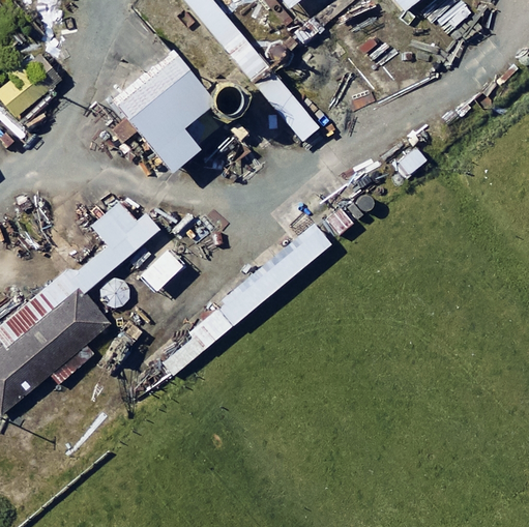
[(268,66),(213,0),(185,0),(252,80),(268,66)]
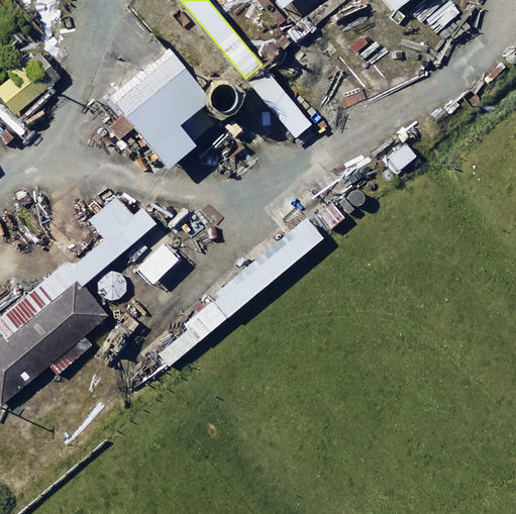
[(274,0),(280,8),(290,0),(274,0)]
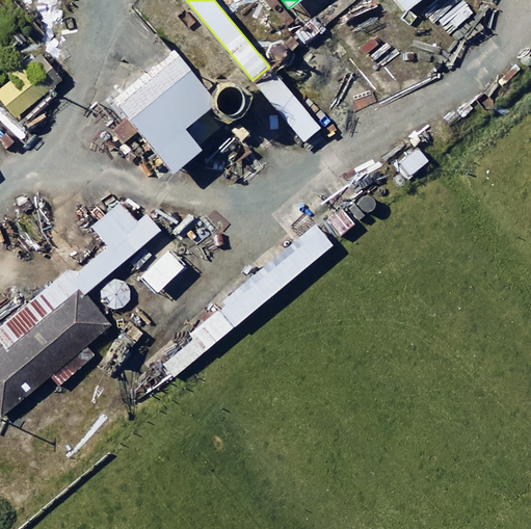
[(397,0),(406,11),(420,0),(397,0)]
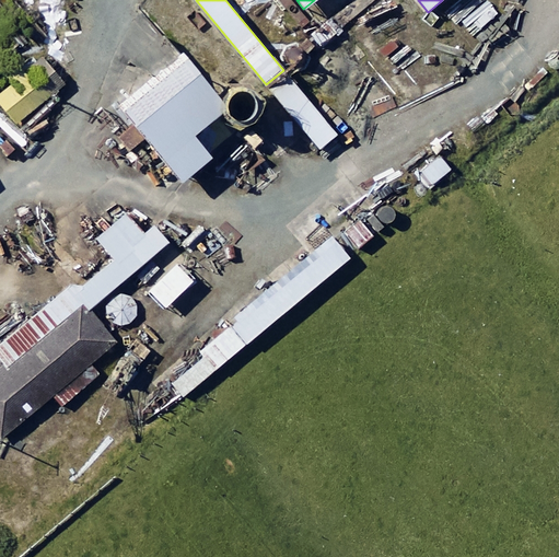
[(228,112),(185,59),(121,111),(183,184),(211,161),(194,140),(228,112)]
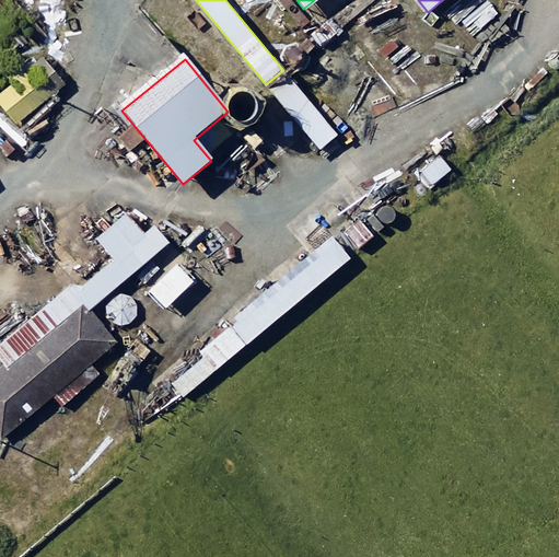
[(48,94),(25,71),(7,89),(0,94),(0,103),(19,123),(48,94)]
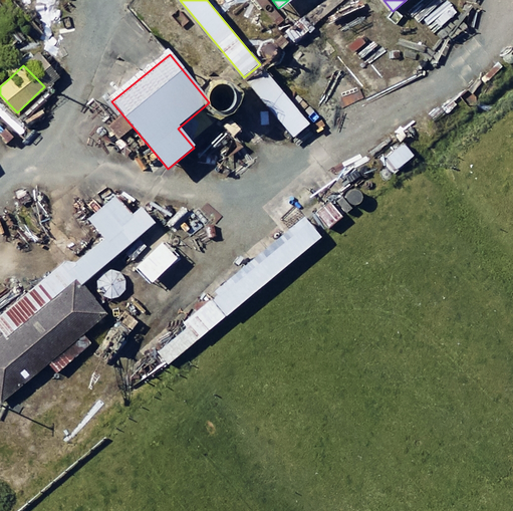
[(309,122),(264,69),(248,82),(293,136),(309,122)]
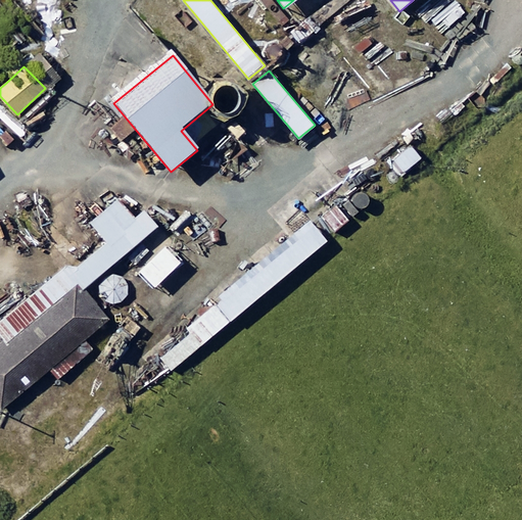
[(68,267),(0,319),(0,333),(6,341),(0,344),(0,406),(110,321),(83,285),(147,233),(120,199),(92,222),(108,243),(73,273),(68,267)]
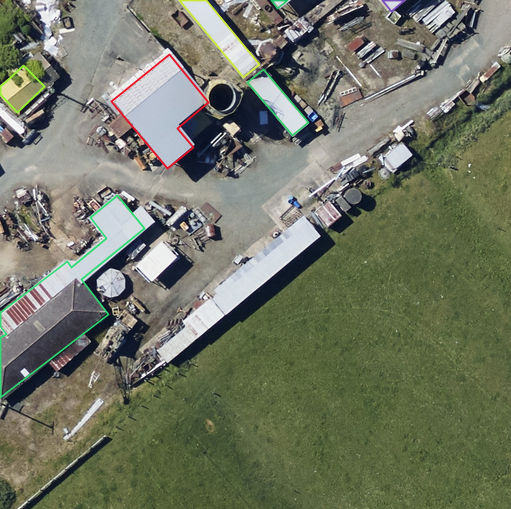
[(225,314),(211,298),(183,322),(186,326),(158,350),(168,362),(225,314)]
